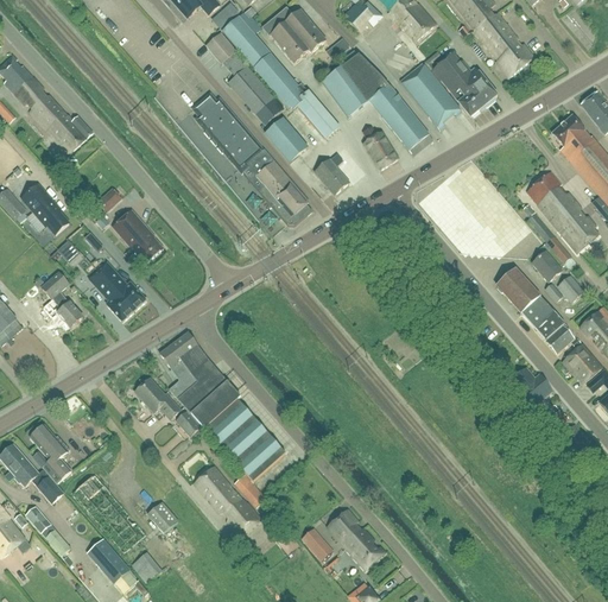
[(173,0),(188,16),(201,4),(209,12),(220,2),(217,0),(173,0)]
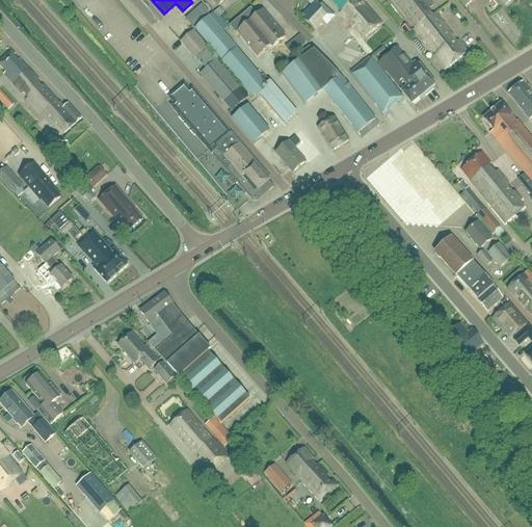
[(326,22),(321,17),(326,11),(318,3),(321,0),(312,0),(299,11),(318,31),(326,22)]
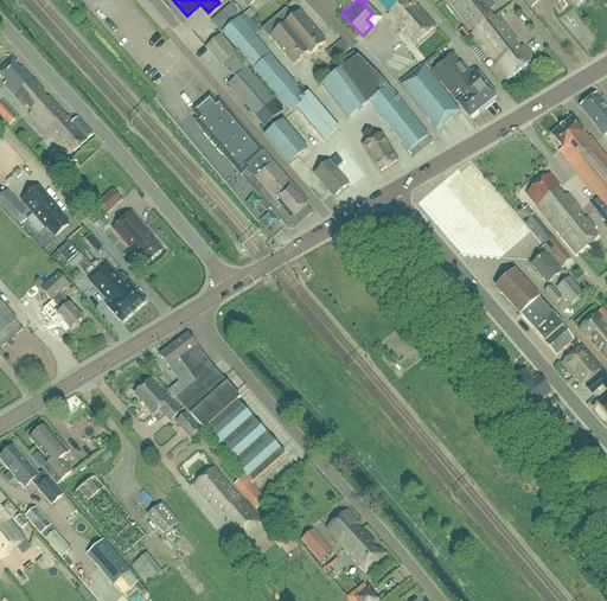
[(416,1),(415,0),(382,0),(389,8),(388,10),(415,39),(435,21),(417,1),(416,1)]
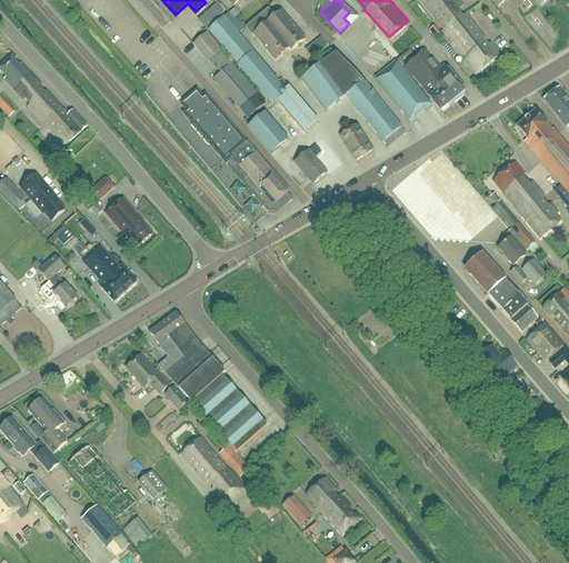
[(445,26),(461,12),(456,7),(463,1),(462,0),(423,0),(445,24),(445,26)]
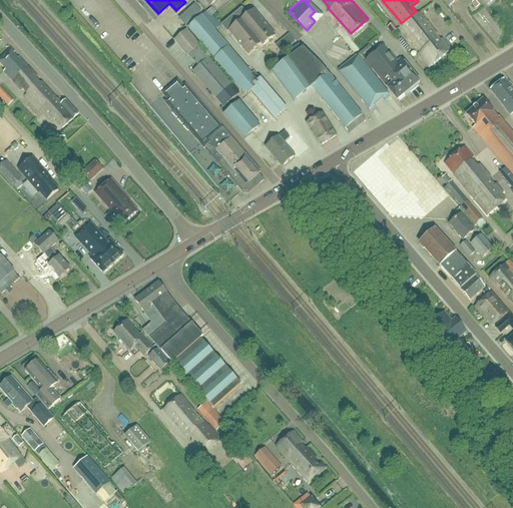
[(185,8),(192,16),(201,9),(193,1),(185,8)]
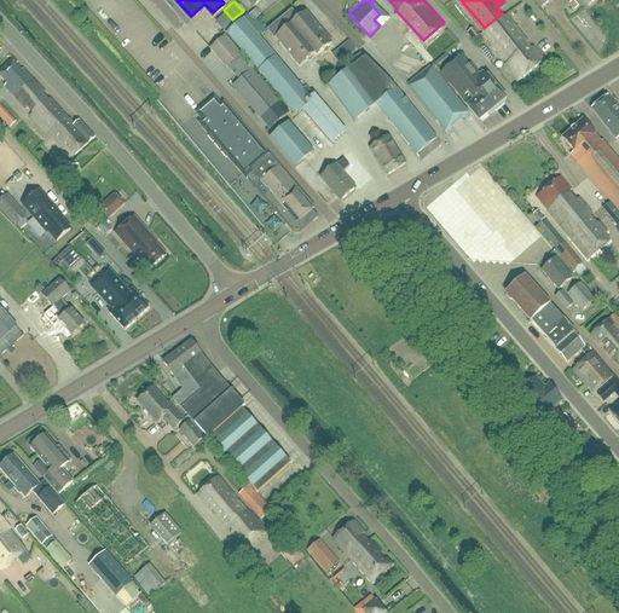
[(249,11),(254,17),(260,12),(255,6),(249,11)]
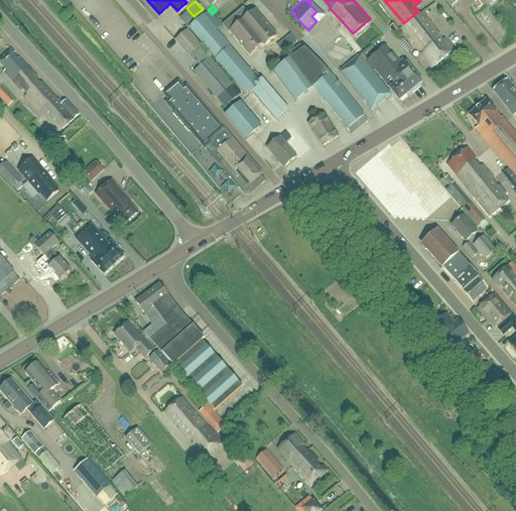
[(242,18),(248,13),(241,6),(223,21),(229,29),(230,28),(249,51),(262,41),(242,18)]
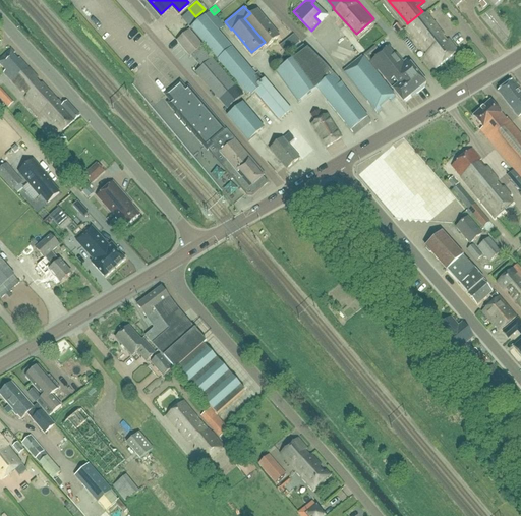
[(279,33),(257,7),(250,13),(244,18),(266,44),(279,33)]
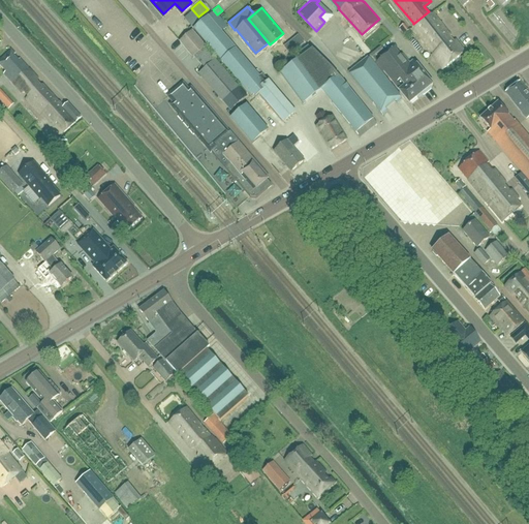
[(429,11),(413,24),(433,50),(432,51),(442,66),(464,48),(456,36),(453,38),(448,34),(450,31),(433,8),(429,11)]
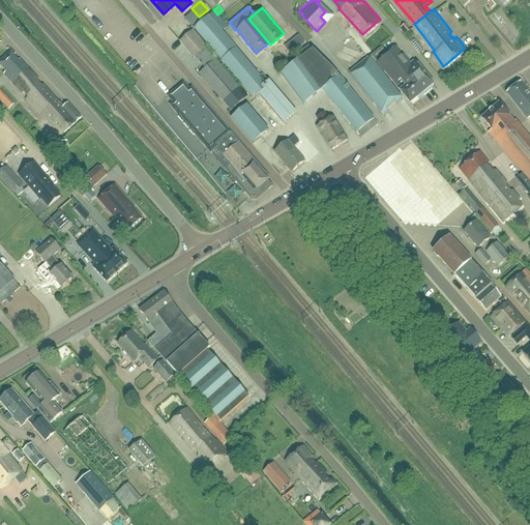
[(261,74),(208,12),(194,25),(248,89),(253,92),(254,92),(256,95),(260,92),(284,120),(297,110),(269,77),(268,78),(263,71),(261,74)]
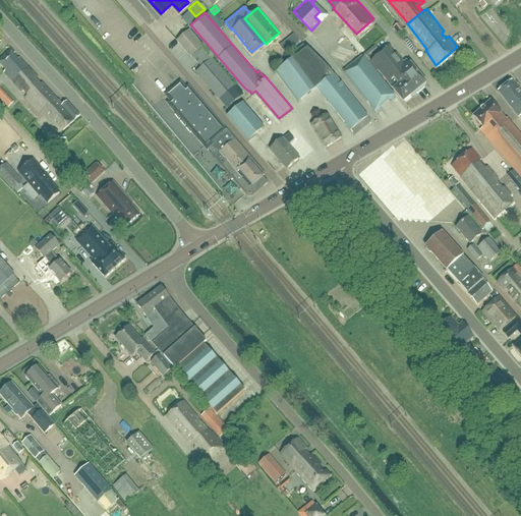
[(177,37),(176,38),(189,54),(203,43),(201,42),(188,26),(177,37)]
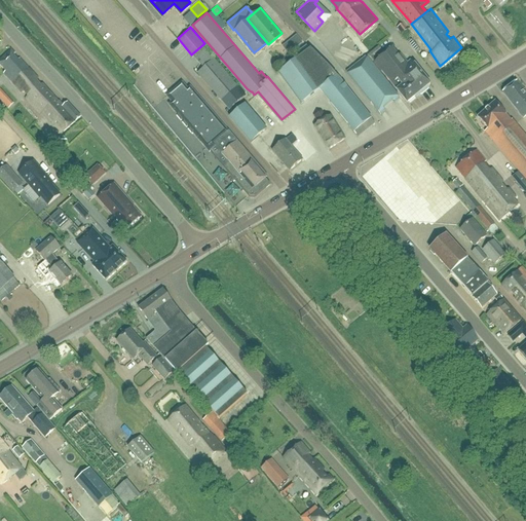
[(289,49),(302,38),(296,31),(288,37),(283,42),(289,49)]
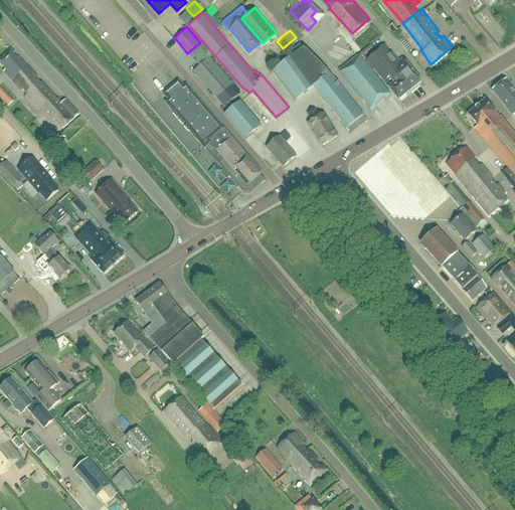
[(398,97),(409,88),(409,89),(412,89),(419,82),(419,79),(420,78),(403,56),(399,59),(391,49),(390,50),(384,42),(364,58),(372,67),(373,65),(388,85),(398,97)]
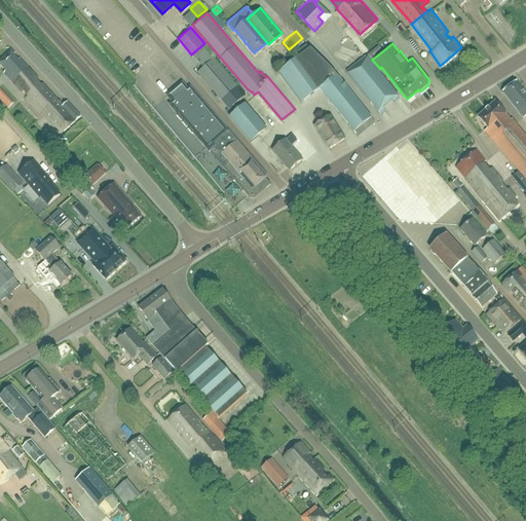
[(17,56),(13,50),(15,49),(10,45),(0,54),(0,62),(5,68),(3,70),(21,89),(24,87),(28,92),(26,95),(60,133),(80,114),(80,113),(67,99),(62,104),(58,99),(59,98),(42,80),(40,81),(36,77),(37,74),(20,54),(17,56)]
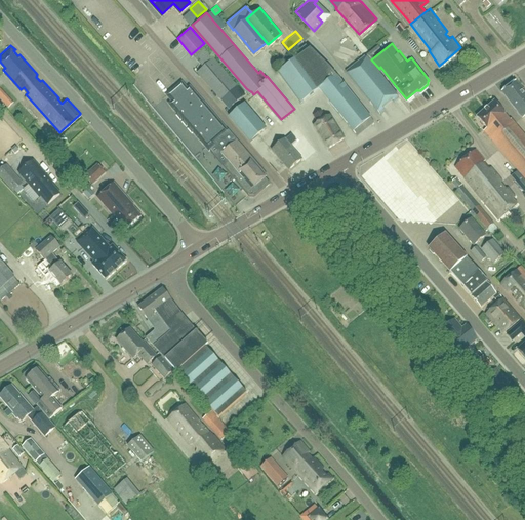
[(373,119),(338,75),(310,45),(278,69),(300,98),(319,85),(357,132),(373,119)]
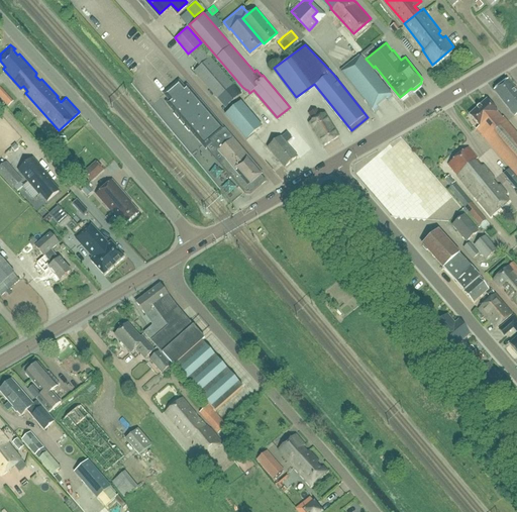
[(387,97),(392,93),(358,52),(339,68),(373,108),(378,104),(377,103),(386,95),(387,97)]
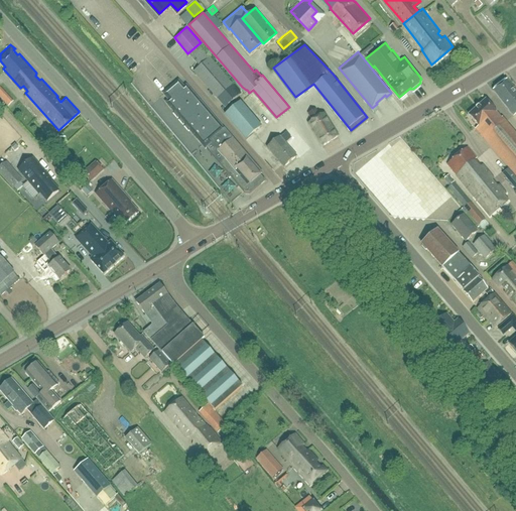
[(211,54),(194,69),(224,104),(240,89),(211,54)]
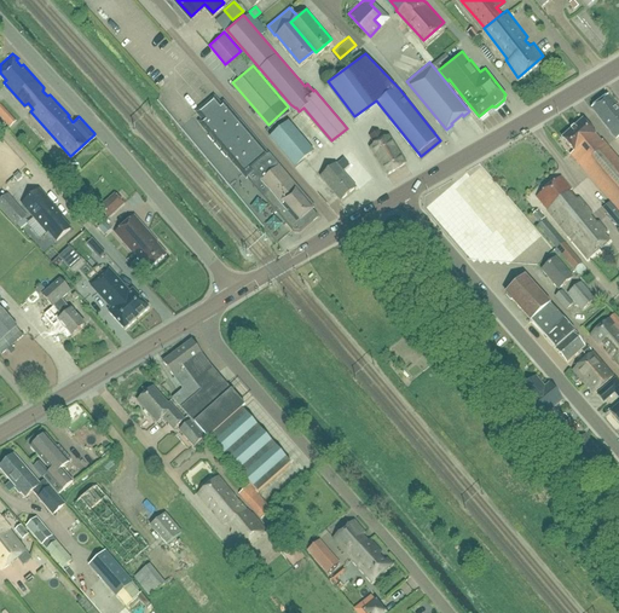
[(615,136),(618,132),(618,105),(608,91),(591,104),(615,136)]
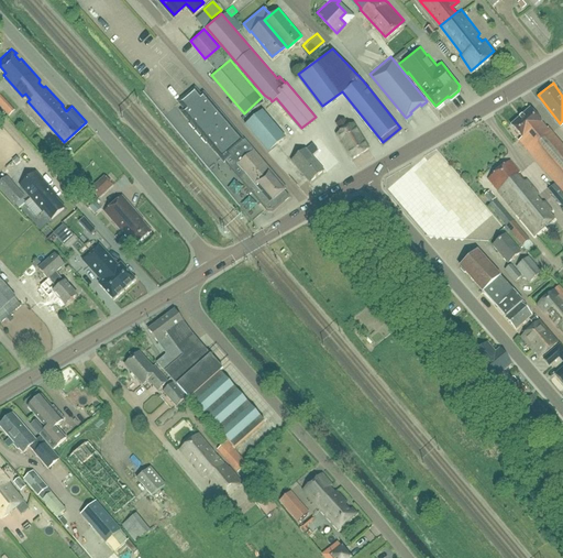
[(180,108),(189,119),(189,120),(206,139),(222,156),(245,138),(203,89),(200,91),(195,85),(179,97),(186,105),(180,108)]
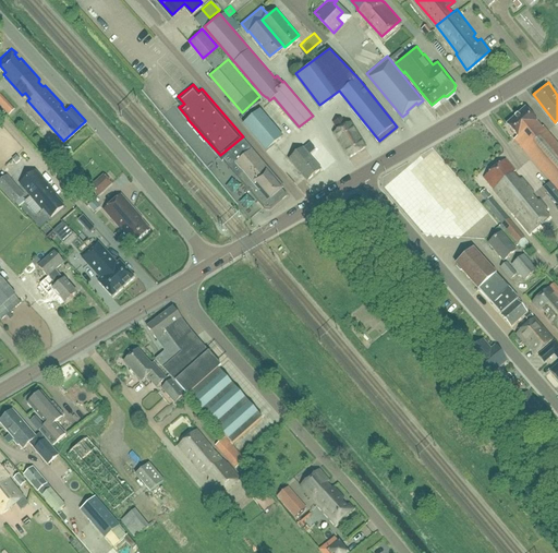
[(9,100),(0,89),(0,101),(3,106),(9,100)]
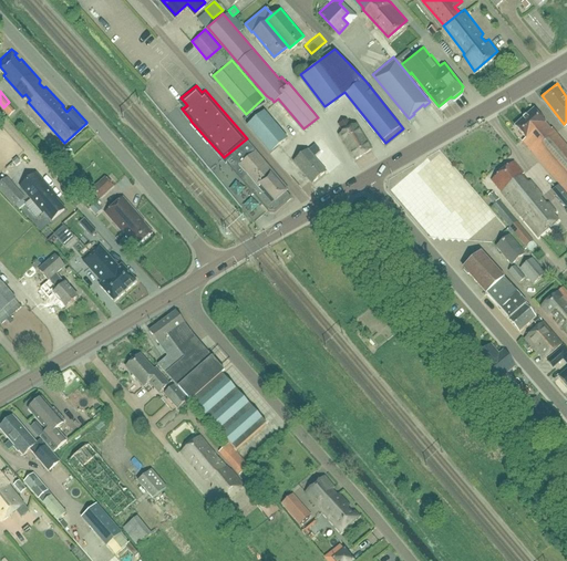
[(549,127),(544,120),(545,118),(534,105),(515,122),(526,135),(524,137),(562,183),(566,188),(566,146),(565,144),(566,143),(552,125),(549,127)]
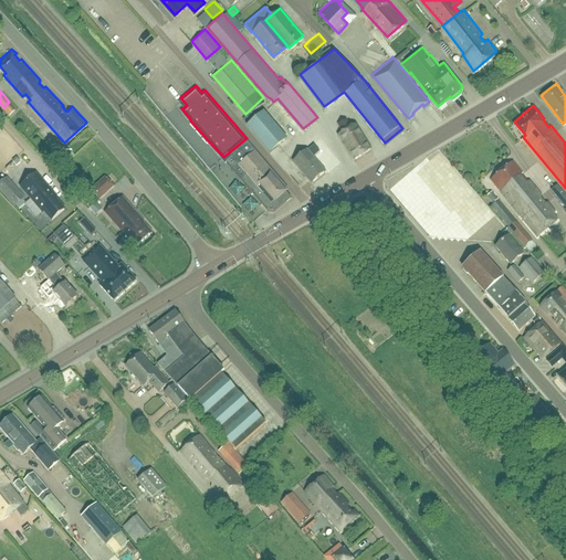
[(251,118),(247,122),(270,149),(286,135),(263,107),(259,111),(255,108),(248,115),(251,118)]
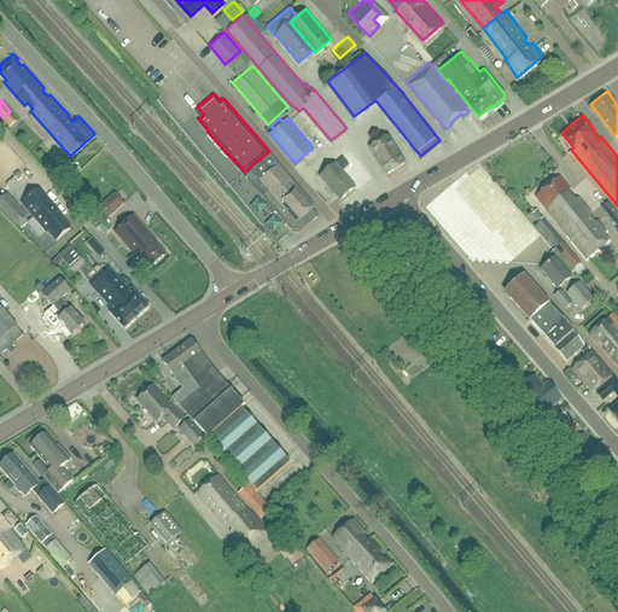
[(383,135),(378,127),(368,132),(373,140),(369,144),(386,172),(404,159),(388,132),(383,135)]
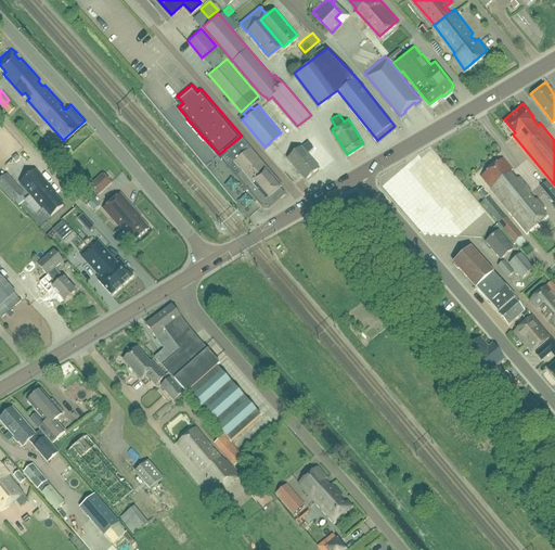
[(305,176),(319,164),(300,143),(287,155),(305,176)]
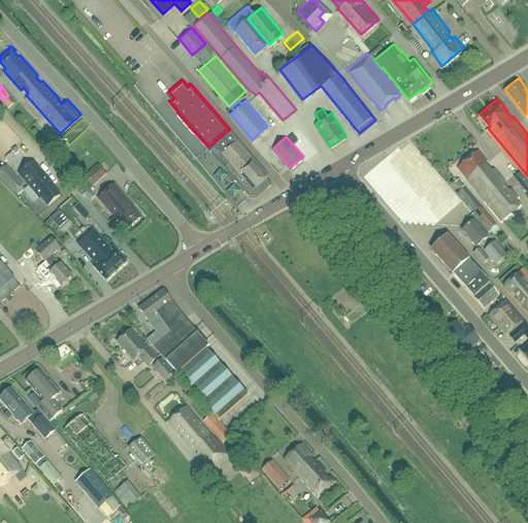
[(268,173),(237,138),(223,152),(229,160),(225,164),(226,165),(251,194),(256,194),(271,182),(265,175),(268,173)]
